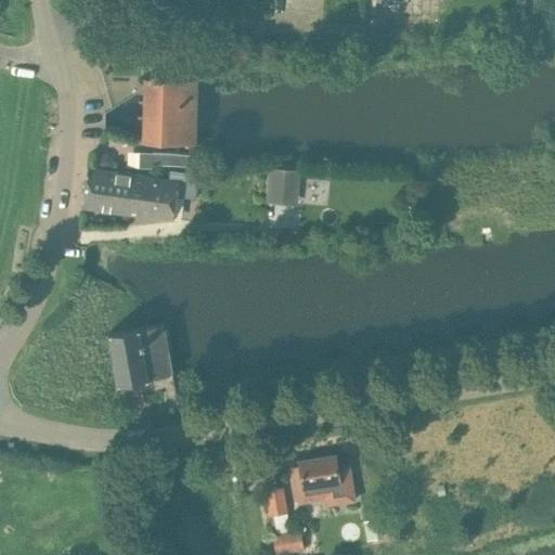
[(145,94),(144,141),(192,142),(192,140),(190,140),(192,84),(194,84),(194,81),(157,80),(158,75),(151,75),(151,80),(137,79),(137,94),(145,94)]
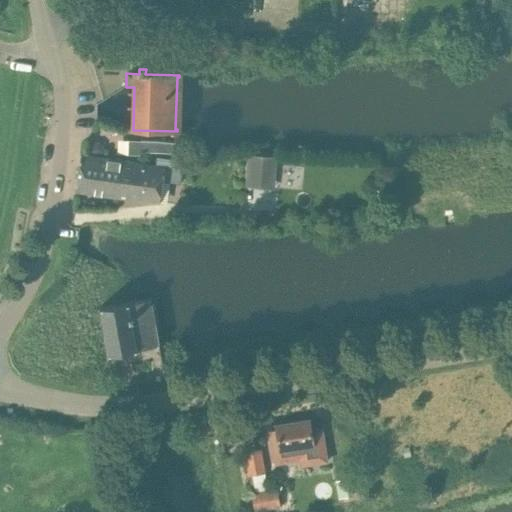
[(140,140),(140,153),(176,154),(177,142),(140,140)]
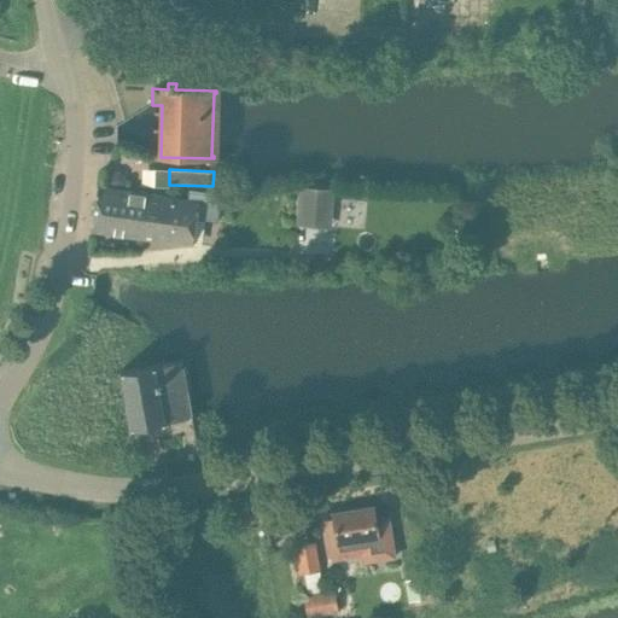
[(147,194),(98,187),(91,229),(141,237),(147,194)]
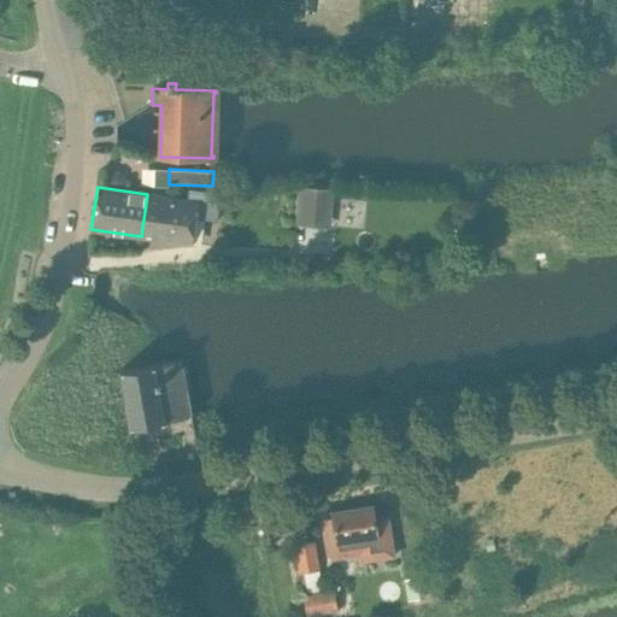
[(141,236),(192,244),(195,218),(216,222),(221,193),(189,188),(187,200),(147,194),(141,236)]
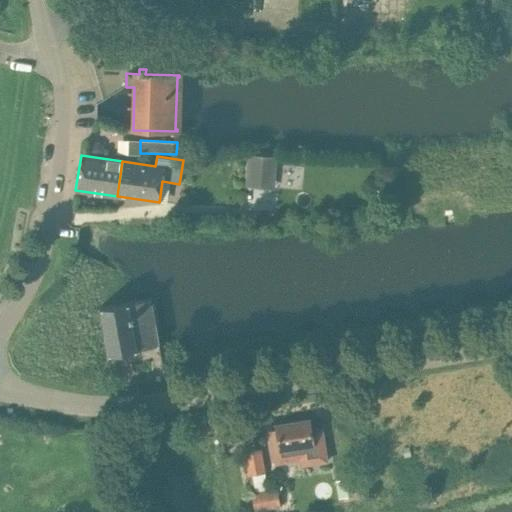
[(251,157),(249,182),(275,184),(277,158),(251,157)]
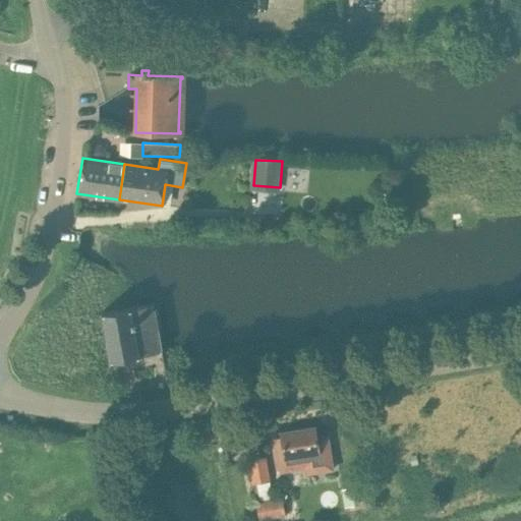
[(103,311),(102,311),(111,362),(112,362),(112,361),(162,352),(153,303),(103,312),(103,311)]
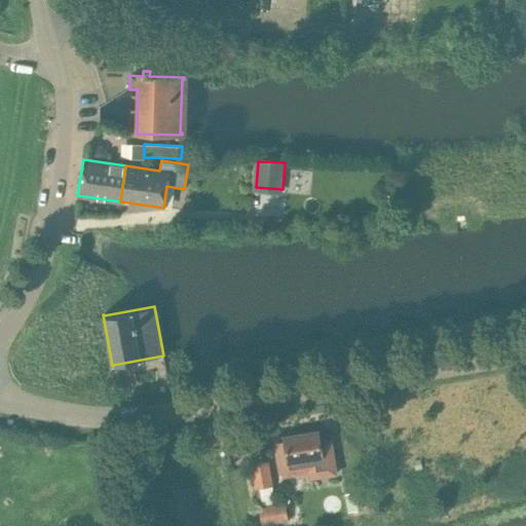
[(284,442),(277,443),(284,477),(296,475),(312,472),(313,479),(337,475),(334,455),(332,441),(320,443),(317,431),(284,438),(284,442)]
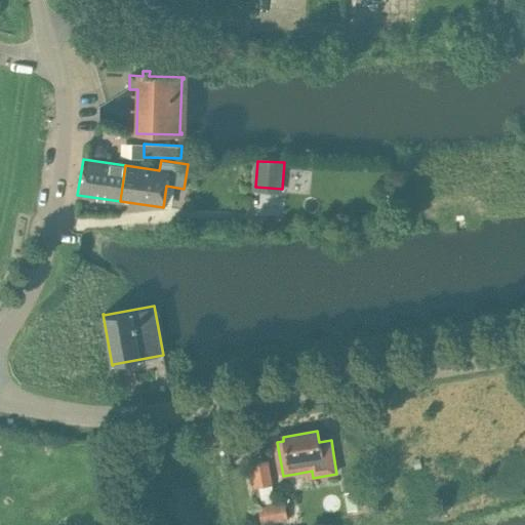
[(268,462),(251,465),(261,524),(286,520),(283,501),(275,502),(268,462)]
